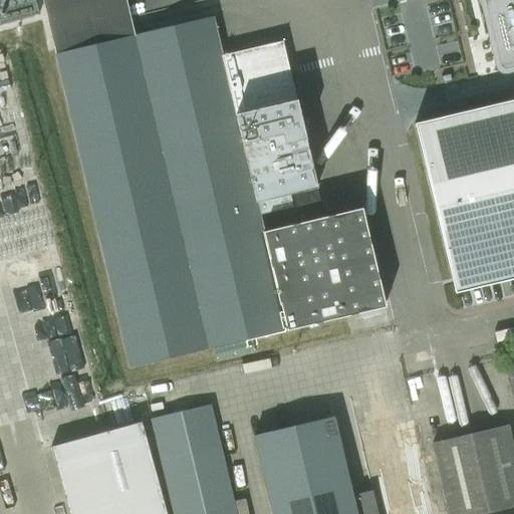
[(42,0),(55,54),(54,55),(127,367),(286,330),(286,329),(384,306),(361,208),(286,226),(264,231),(260,215),(319,201),(316,188),(295,98),(281,41),(222,56),(213,17),(135,35),(125,0),(42,0)]
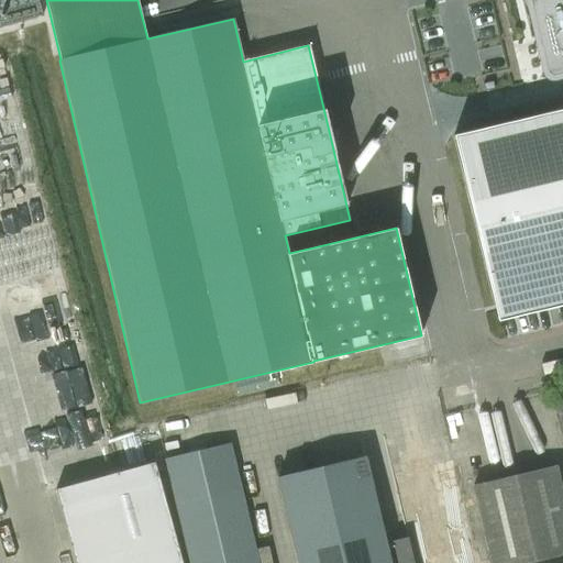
[(562,0),(533,0),(543,35),(541,35),(545,52),(547,51),(552,72),(562,68),(562,0)]
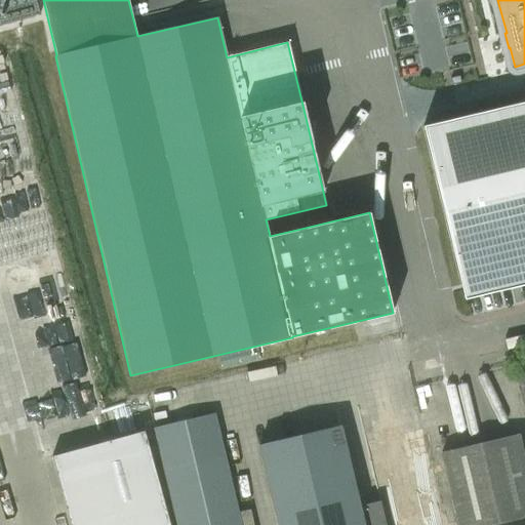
[(524,278),(524,108),(432,131),(471,291),(524,278)]
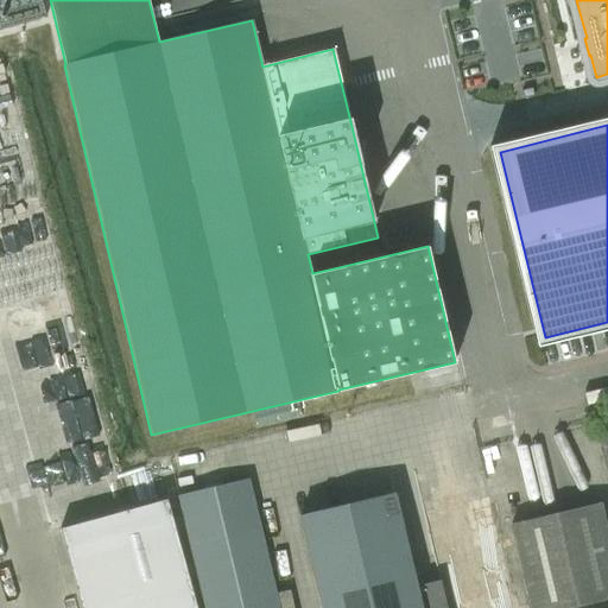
[(0,293),(14,356),(81,341),(64,270),(58,272),(42,201),(0,209),(0,293)]
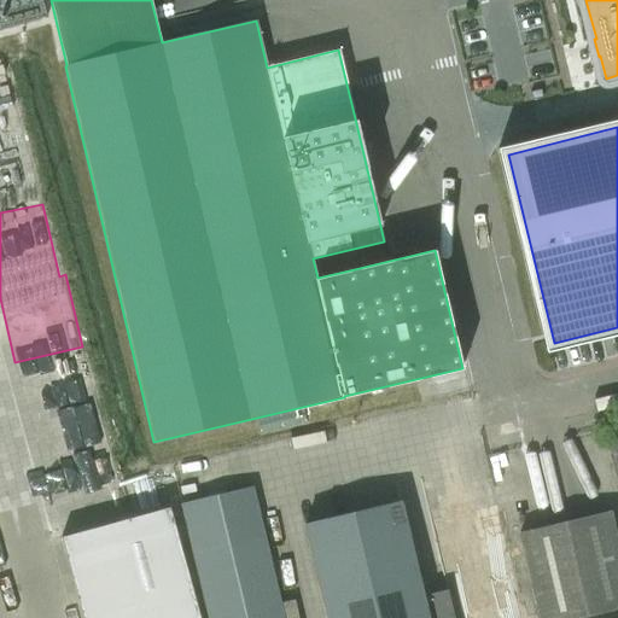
[(31,397),(86,382),(82,371),(28,386),(31,397)]
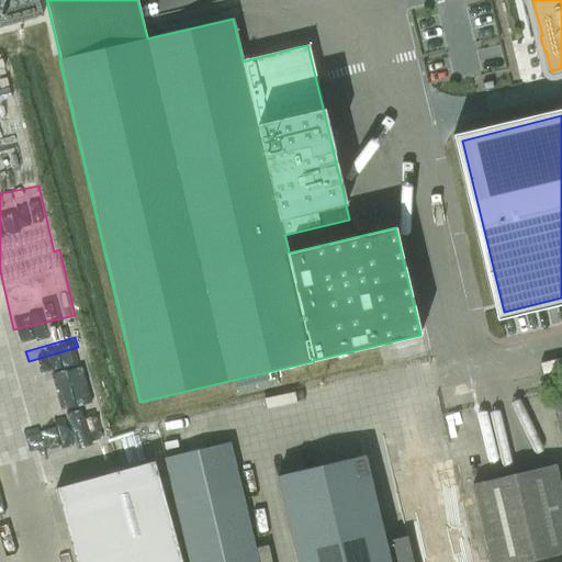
[(413,561),(408,539),(385,544),(364,456),(277,476),(298,561),(413,561)]
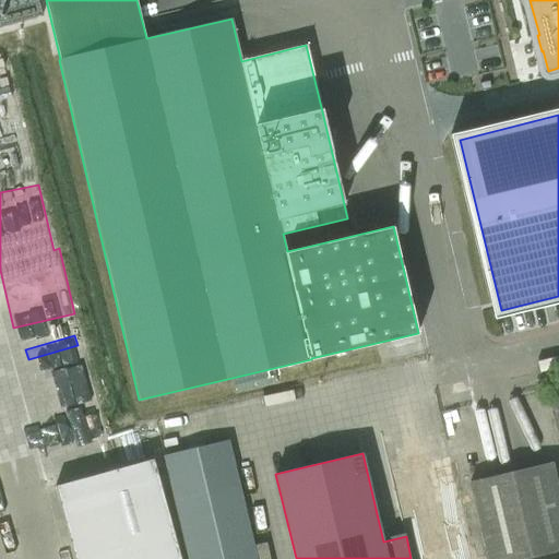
[(56,488),(74,558),(179,558),(152,461),(56,488)]
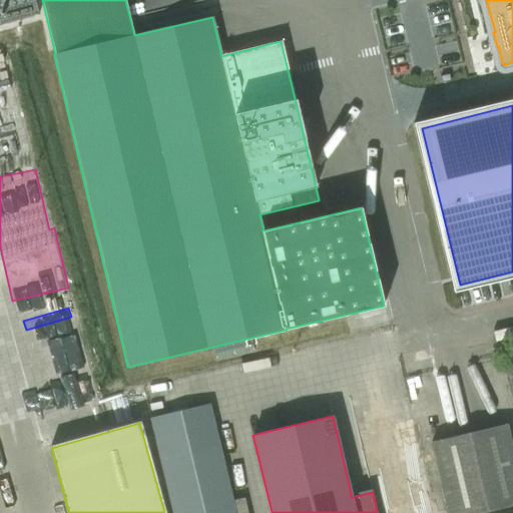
[(483,512),(512,506),(512,451),(506,425),(430,443),(446,512),(483,512)]
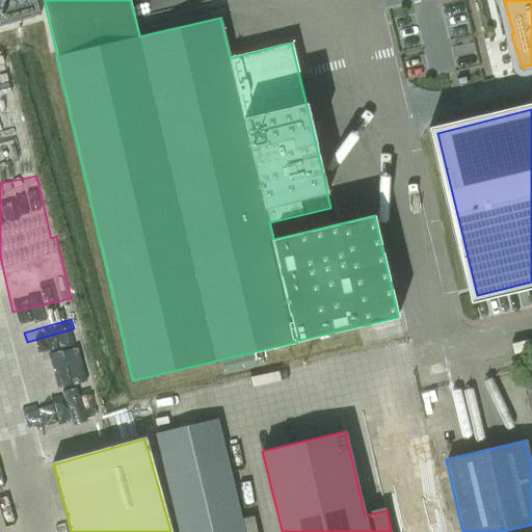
[(244,531),(227,457),(165,472),(179,531),(244,531)]
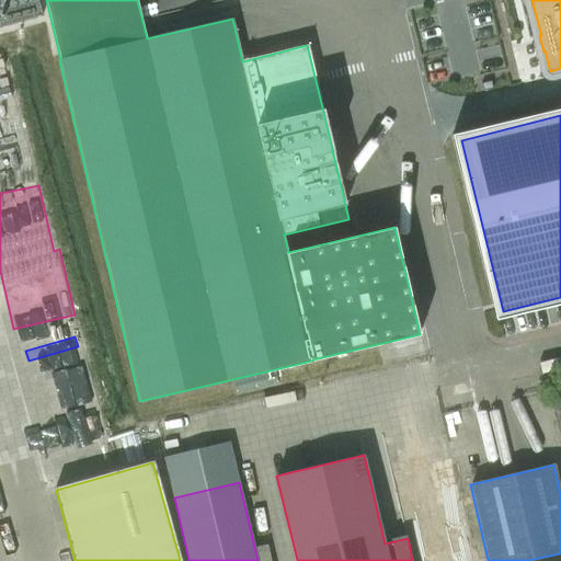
[(472,560),(462,525),(447,529),(455,560),(472,560)]
